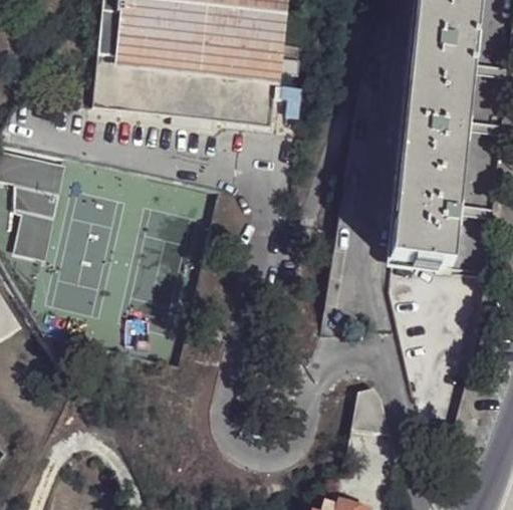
[(105,0),(94,105),(276,126),(278,97),(280,86),(116,68),(122,0),(105,0)]
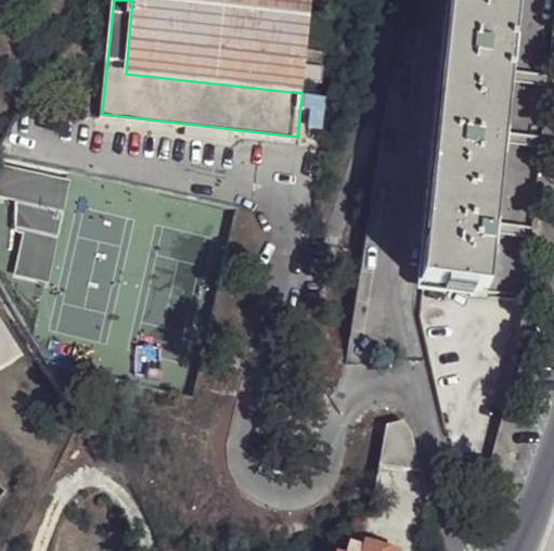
[(132,0),(126,74),(303,93),(303,91),(304,78),(308,45),(312,0),(132,0)]
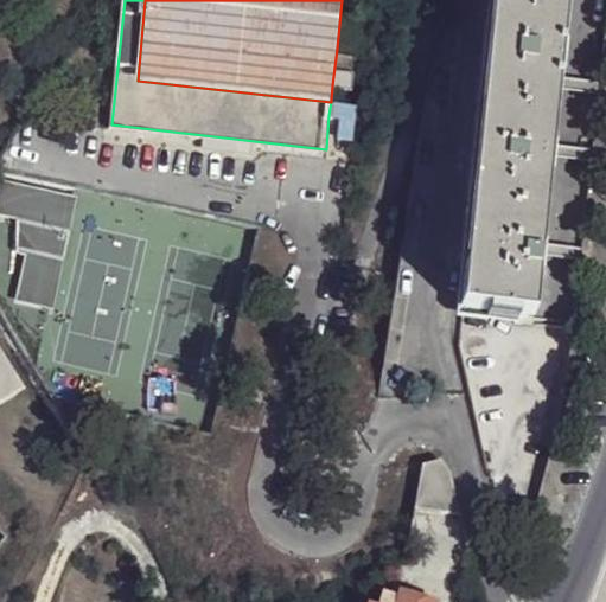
[(485,320),(486,313),(463,309),(493,0),(488,0),(455,316),(485,320)]
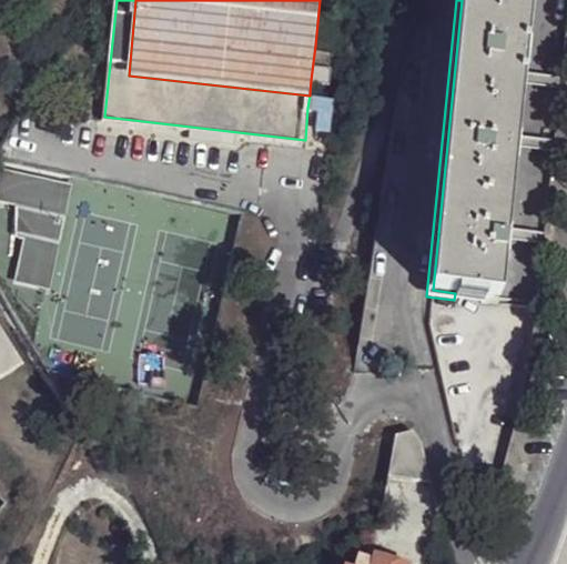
[(488,298),(494,298),(523,0),(462,0),(433,290),(455,293),(483,296),(482,302),(488,303),(488,298)]
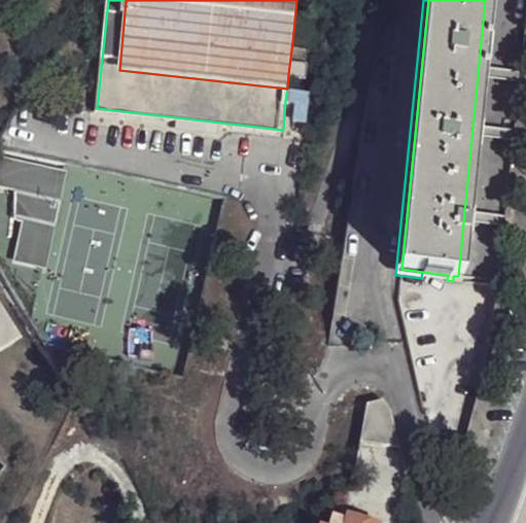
[(485,0),(458,276),(463,276),(466,240),(476,147),(484,66),(490,0),(485,0)]
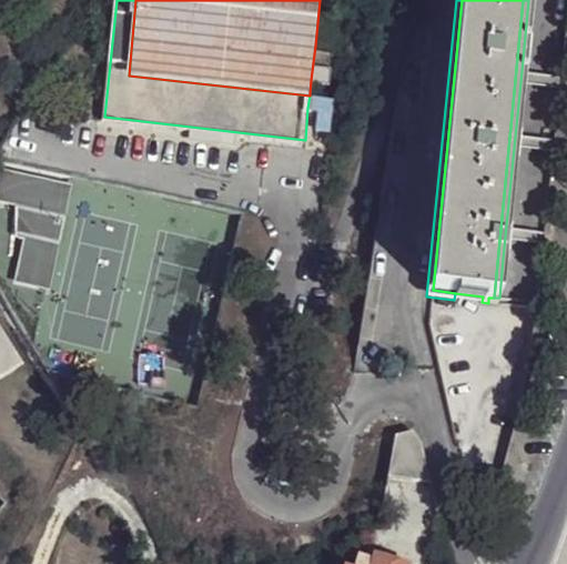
[(338,48),(315,46),(311,80),(335,82),(338,48)]
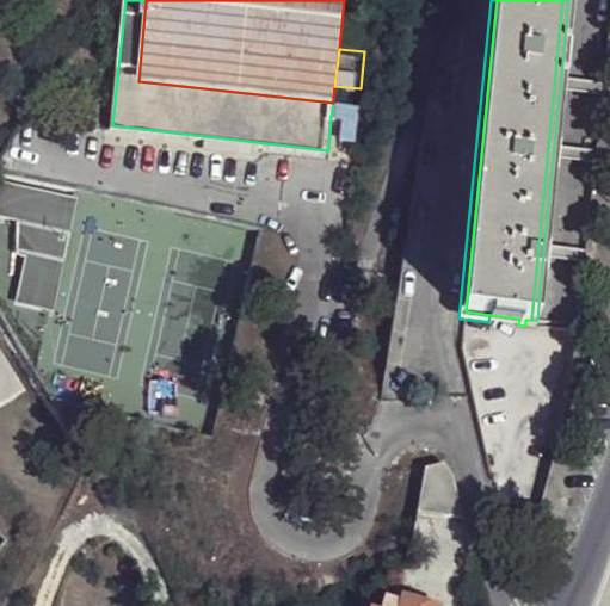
[(365,104),(333,100),(333,103),(331,116),(350,117),(346,144),(361,146),(365,104)]
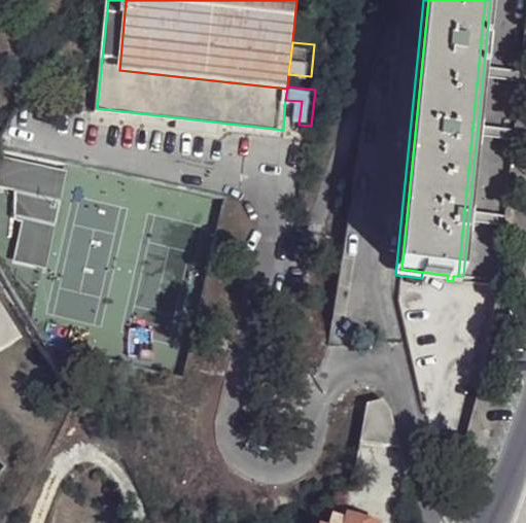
[(2,153),(0,162),(0,183),(15,186),(61,196),(67,167),(2,153)]
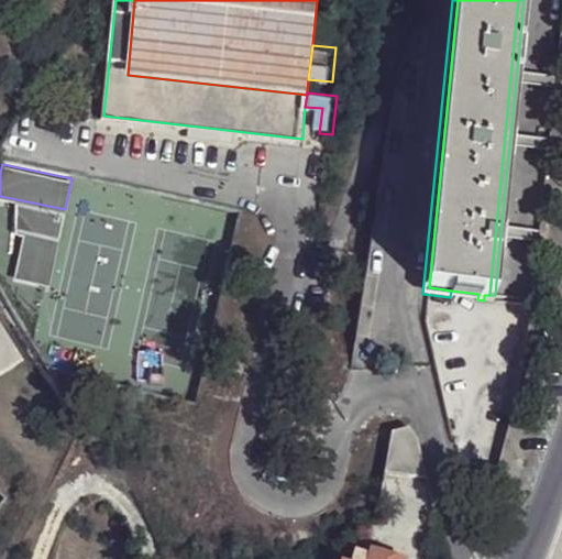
[(65,209),(17,199),(15,206),(21,208),(17,229),(25,230),(58,238),(65,209)]
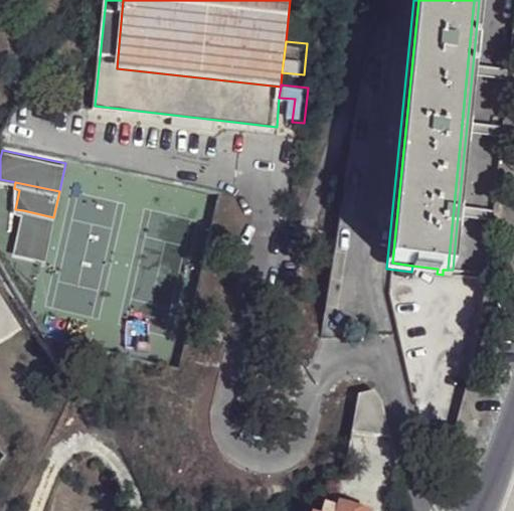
[(53,217),(23,210),(14,253),(44,260),(53,217)]
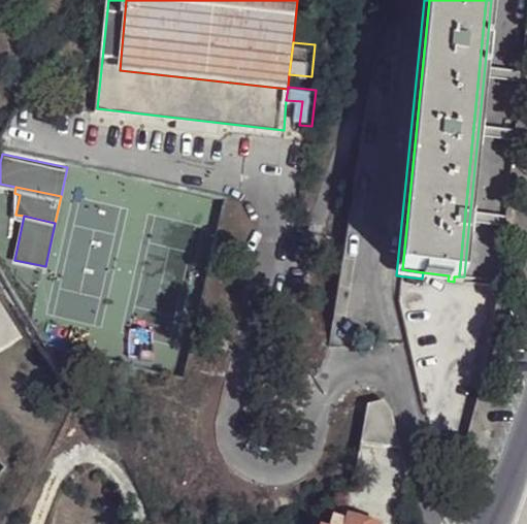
[(351,252),(353,240),(339,238),(336,250),(351,252)]
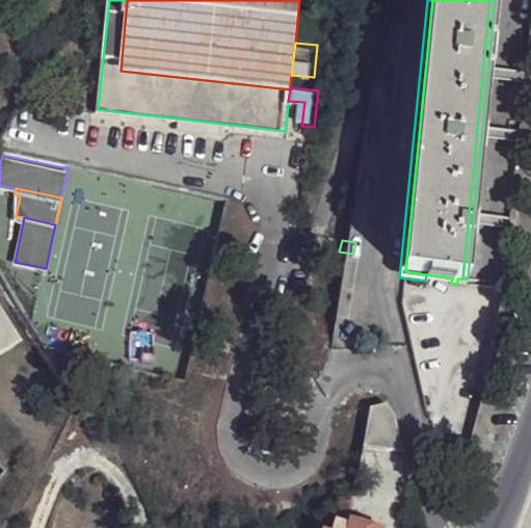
[(0,349),(22,336),(0,299),(0,349)]
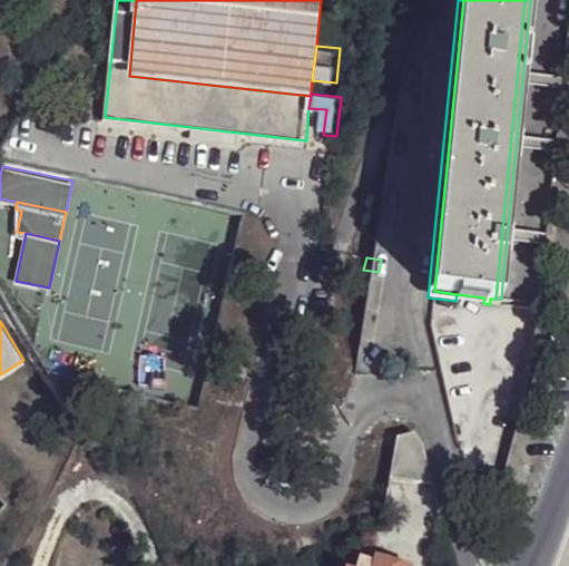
[(390,475),(435,480),(427,439),(418,429),(395,433),(390,475)]
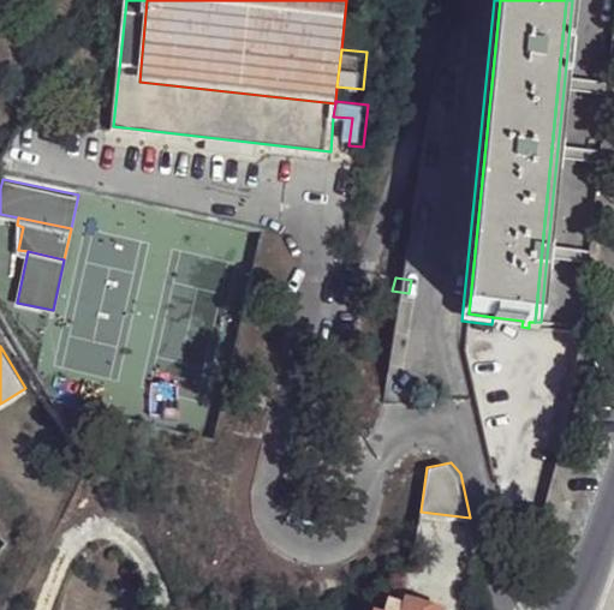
[(440,609),(409,600),(409,603),(388,598),(383,609),(440,609)]
